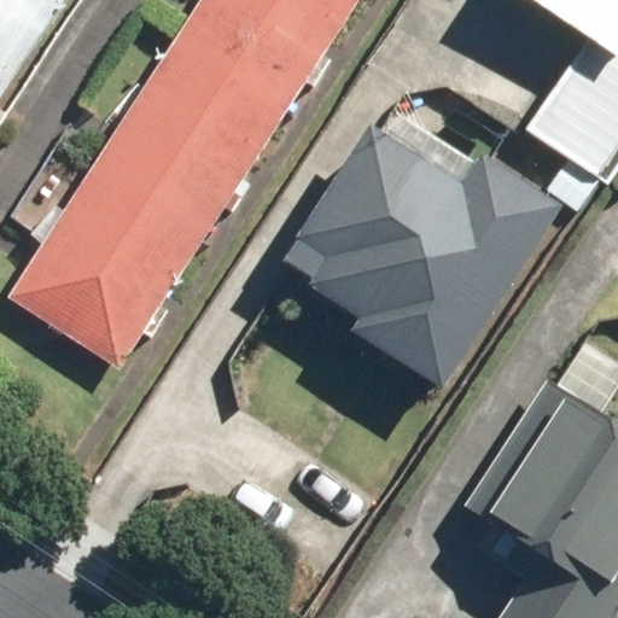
[(0,0),(0,106),(69,0),(0,0)]
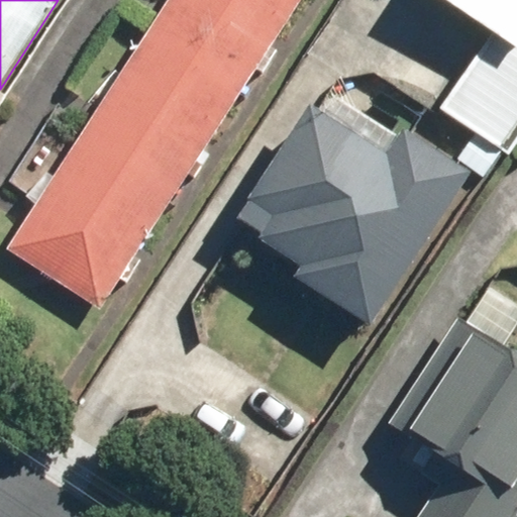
[(306,0),(167,0),(8,249),(108,312),(306,0)]
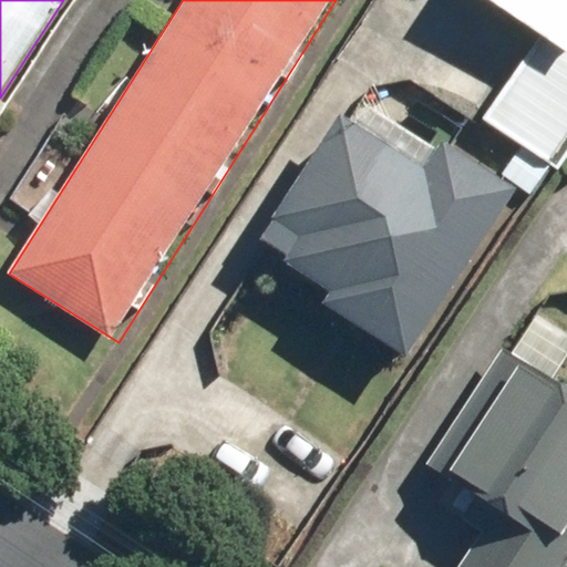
[(566,0),(487,0),(566,49),(566,0)]
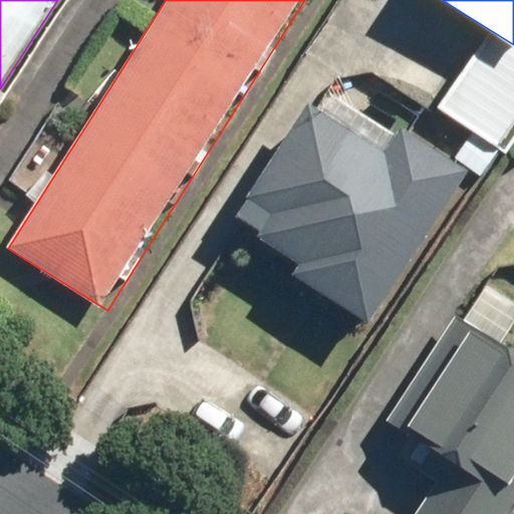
[(403,132),(391,151),(312,102),(237,223),(313,270),(304,284),(371,326),(470,174),(403,132)]
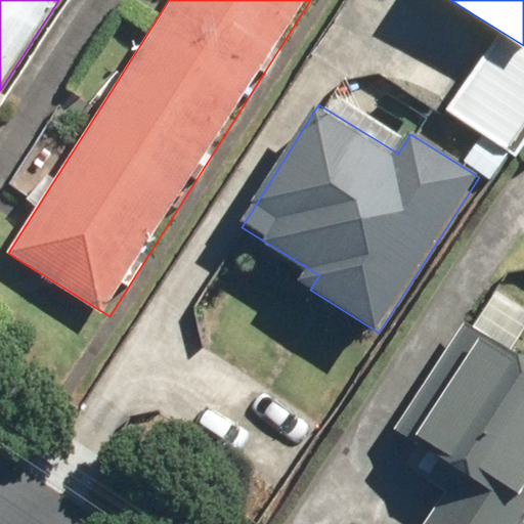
[(523,523),(523,357),(463,320),(394,433),(438,459),(397,523),(523,523)]
